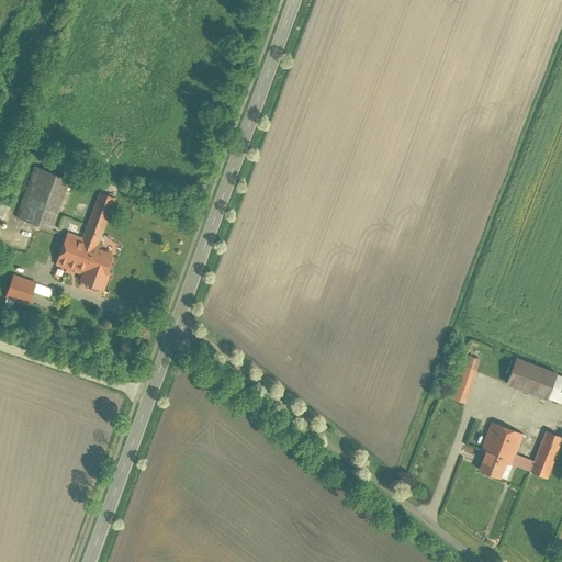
[(70,178),(35,165),(17,217),(52,229),(70,178)]
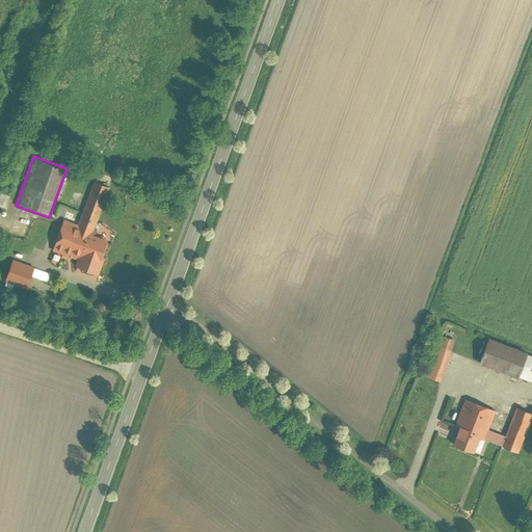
[(107,186),(92,181),(75,229),(89,234),(107,186)]
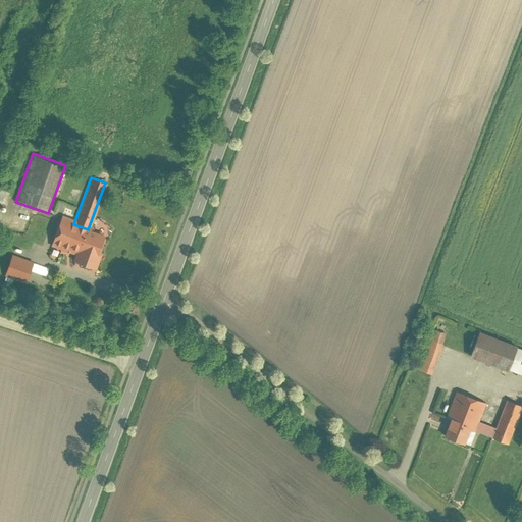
[(70,217),(60,213),(50,244),(75,253),(72,261),(94,268),(98,254),(97,254),(104,235),(88,229),(73,224),(69,222),(70,217)]
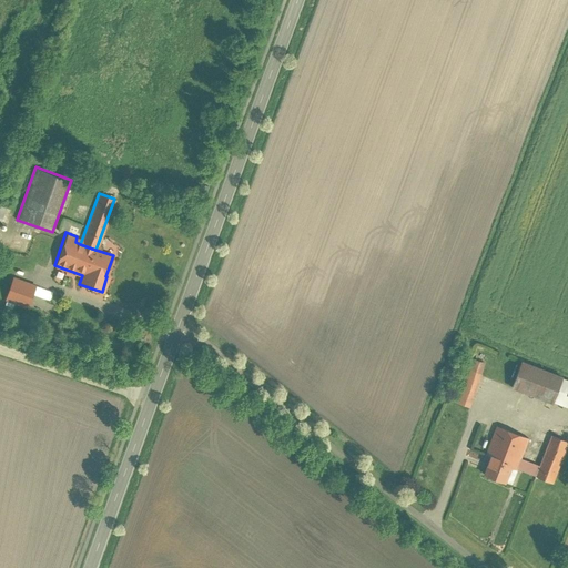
[(37,284),(13,276),(6,298),(29,306),(37,284)]
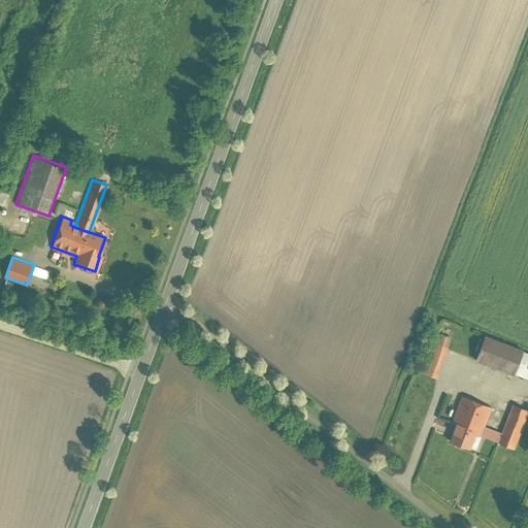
[(422,372),(436,377),(451,336),(437,331),(422,372)]
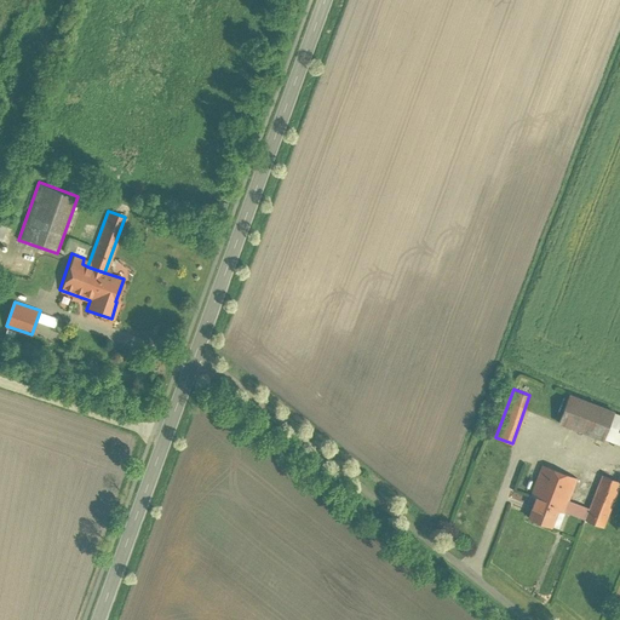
[(619,413),(566,394),(555,423),(619,446),(619,413)]
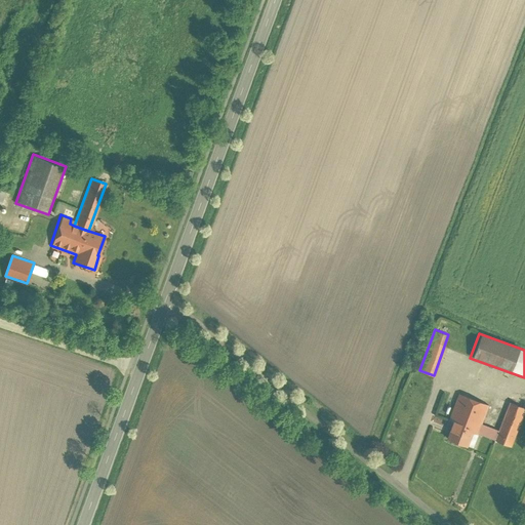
[(459,393),(442,437),(466,446),(472,432),(512,446),(524,410),(524,406),(509,401),(497,429),(481,422),(488,404),(459,393)]
